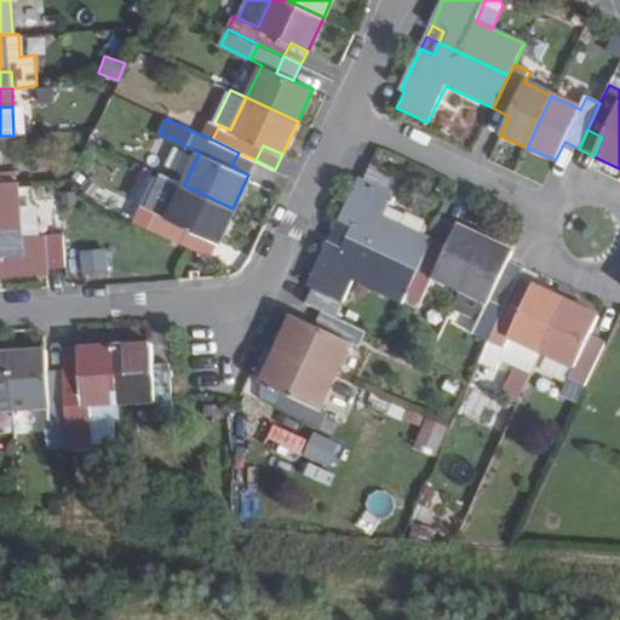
[(361,181),(357,178),(337,222),(350,228),(345,237),(418,271),(432,240),(384,218),(394,194),(406,199),(412,187),(368,165),(361,181)]
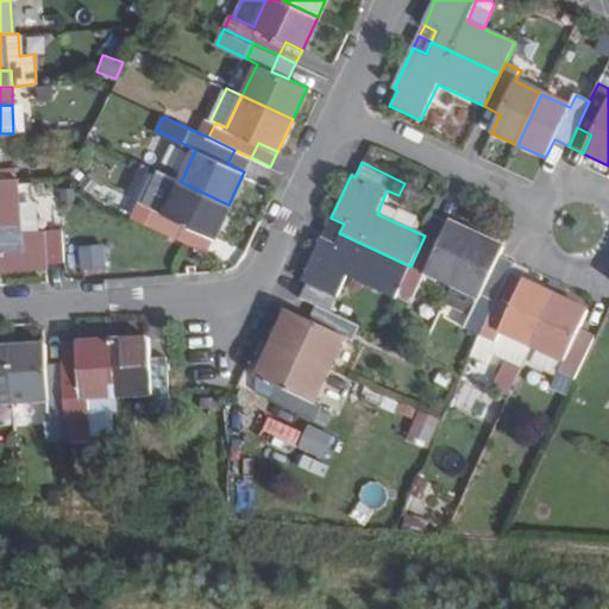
[(228,205),(181,182),(157,170),(142,202),(138,201),(132,217),(145,223),(190,243),(207,251),(228,205)]
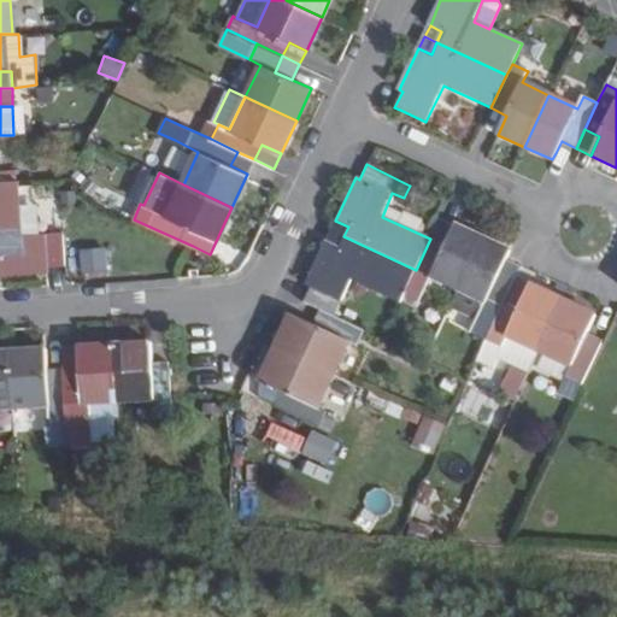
[(0,181),(0,262),(3,262),(3,275),(48,274),(48,266),(64,266),(63,234),(21,236),(18,181),(0,181)]
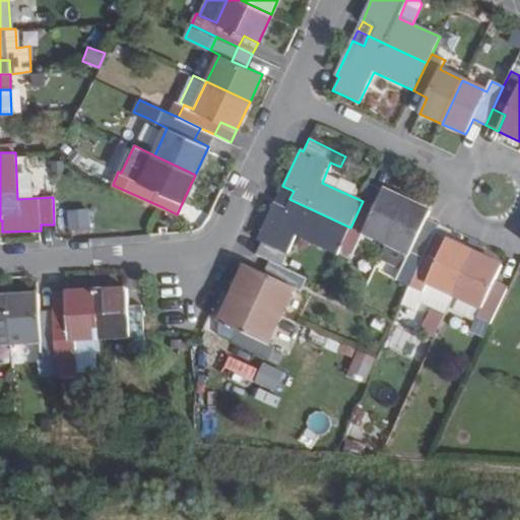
[(376,207),(383,190),(371,184),(363,201),(376,207)]
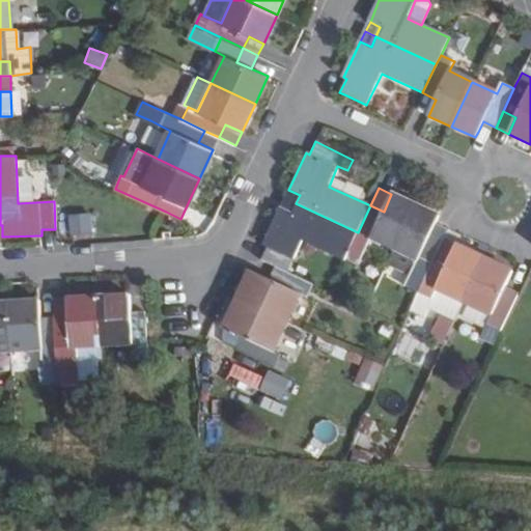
[(296,203),(300,195),(288,190),(284,198),(296,203)]
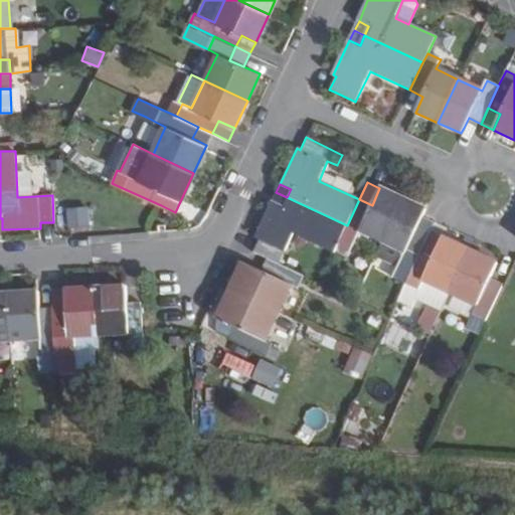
[(360,231),(382,241),(402,199),(379,188),(372,205),(359,199),(347,225),(342,234),(334,252),(347,259),(356,241),(360,231)]
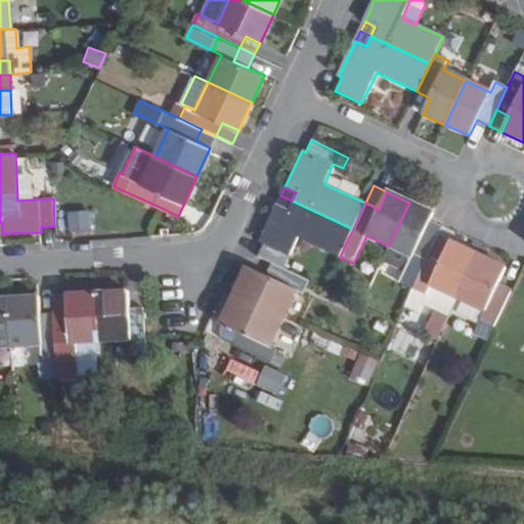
[(287,212),(292,201),(280,195),(275,207),(287,212)]
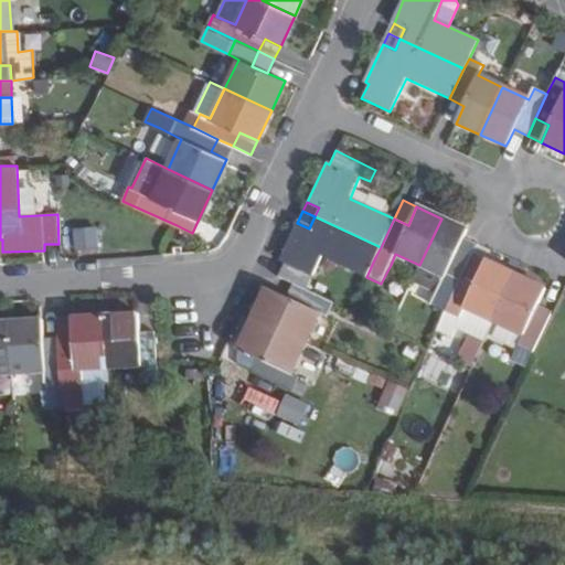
[(308,289),(323,257),(366,277),(375,257),(381,247),(315,216),(309,228),(297,223),(279,262),(285,263),(278,276),(290,281),(308,289)]
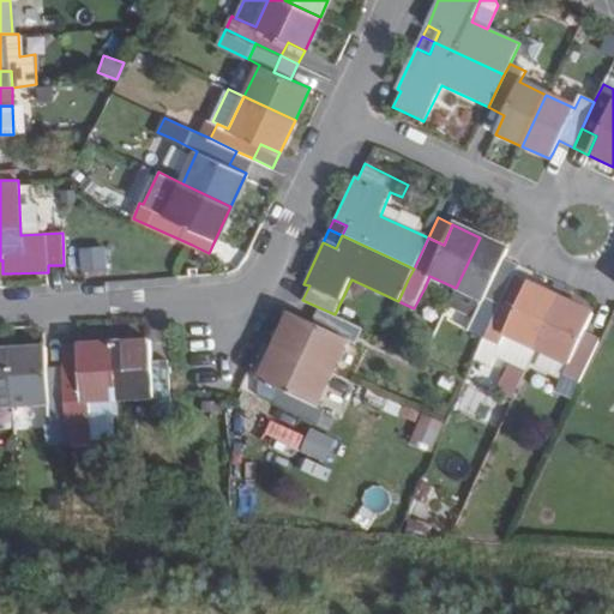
[(503,258),(507,250),(480,238),(456,288),(446,307),(474,319),(467,336),(481,342),(482,337),(491,321),(510,280),(517,264),(503,258)]
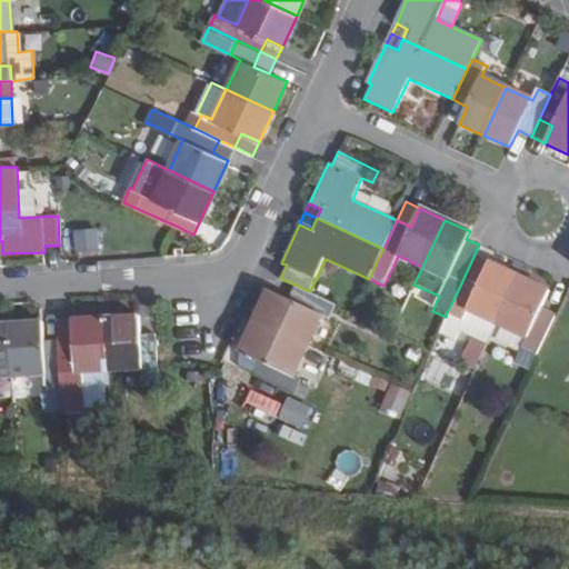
[(71,228),(73,251),(99,249),(98,227),(71,228)]
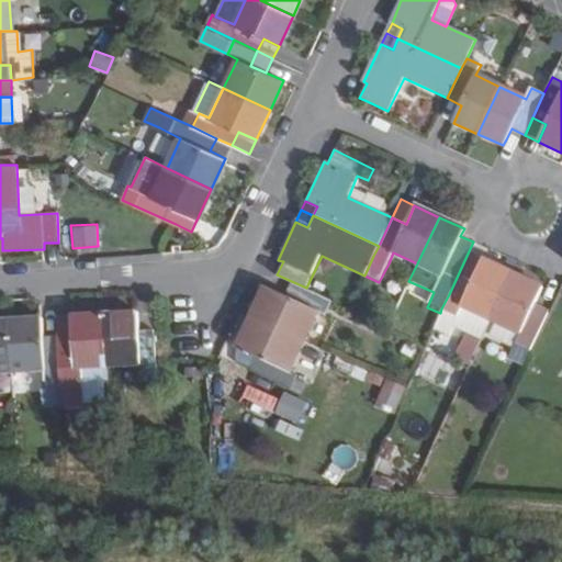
[(467,256),(449,294),(441,308),(456,315),(461,305),(491,318),(513,272),(482,258),(480,263),(467,256)]
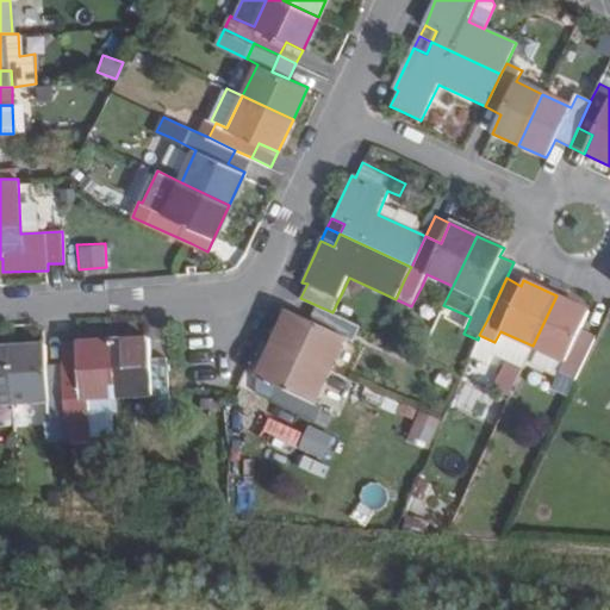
[(591,311),(556,296),(533,346),(539,349),(566,362),(561,374),(577,380),(598,337),(582,330),(591,311)]
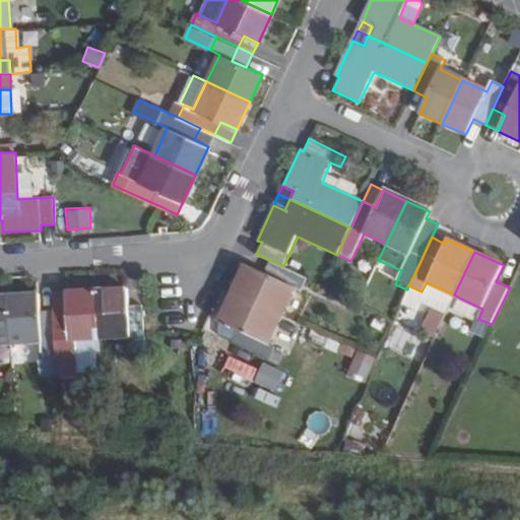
[(306,278),(283,266),(267,259),(261,272),(246,265),(233,294),(281,316),(294,288),(300,291),(306,278)]
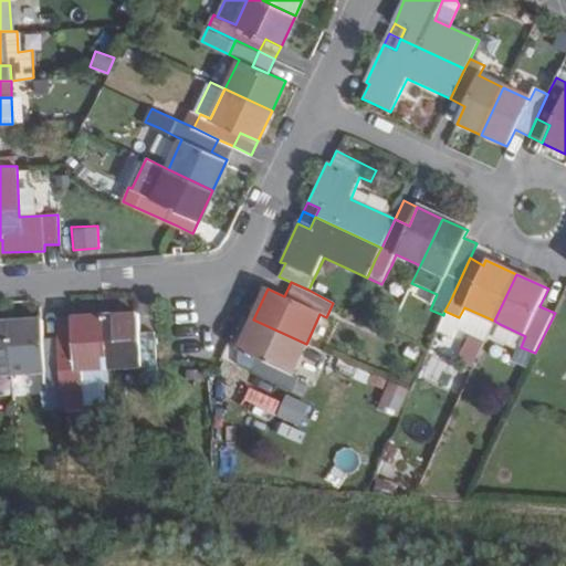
[(456,328),(484,343),(494,321),(464,307),(459,317),(444,311),(443,315),(436,332),(451,338),(456,328)]
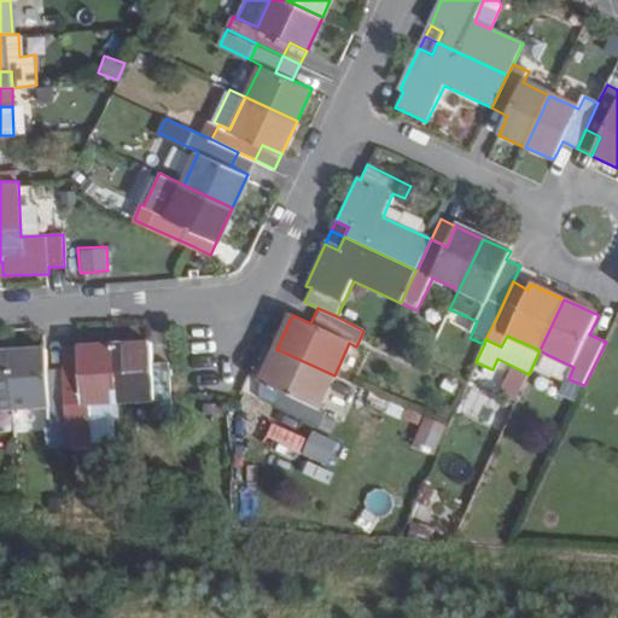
[(150,345),(115,348),(118,402),(152,401),(153,413),(169,412),(167,363),(151,363),(150,345)]
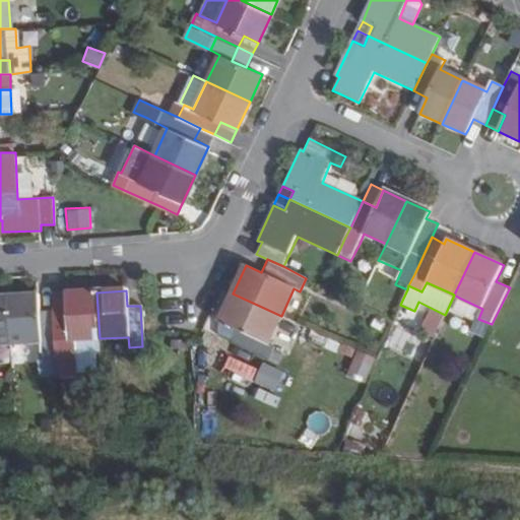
[(53,311),(56,366),(56,370),(55,371),(69,370),(69,356),(68,340),(96,338),(100,338),(96,293),(66,294),(66,310),(53,311)]
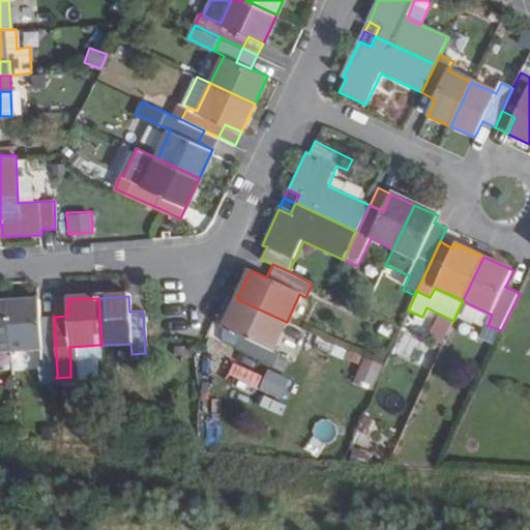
[(272,350),(287,322),(237,299),(225,328),(239,334),(233,348),(272,367),(278,353),(272,350)]
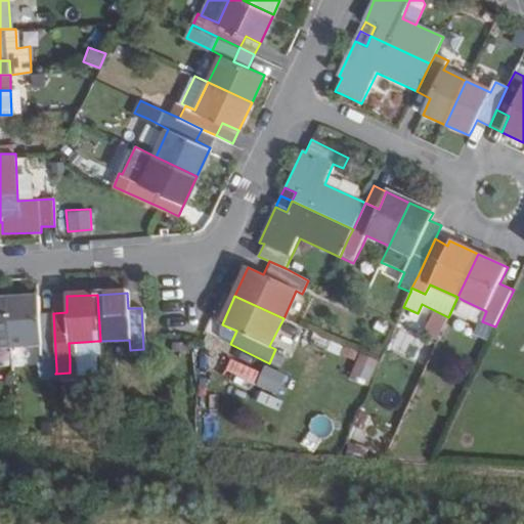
[(39,298),(7,300),(10,347),(41,345),(43,369),(56,368),(53,313),(40,314),(39,298)]
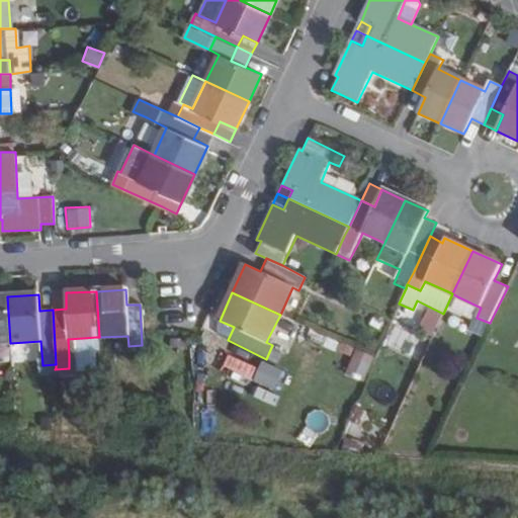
[(0,343),(10,343),(7,296),(0,296),(0,343)]
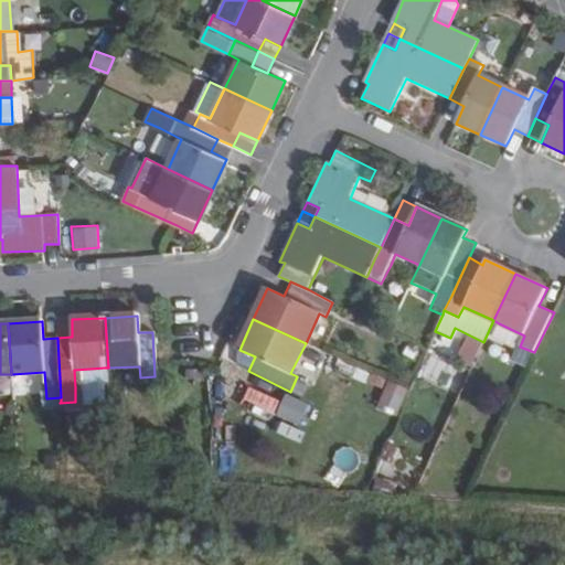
[(491,338),(518,351),(520,347),(524,336),(499,323),(491,338)]
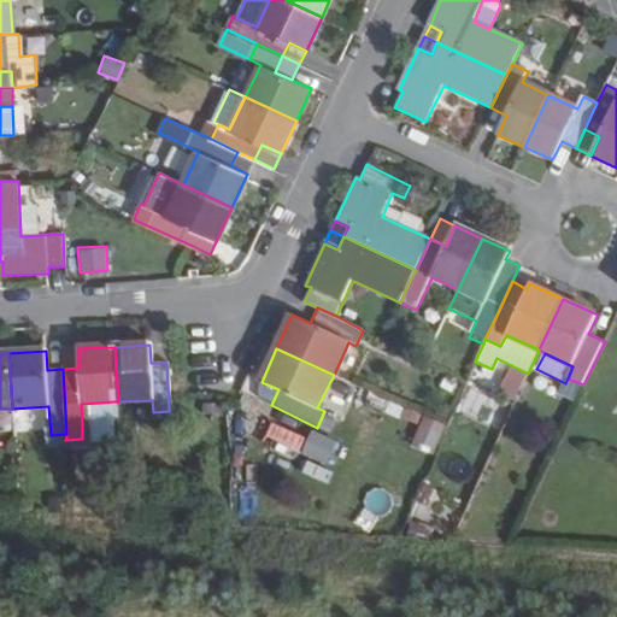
[(466,391),(459,415),(500,428),(509,404),(466,391)]
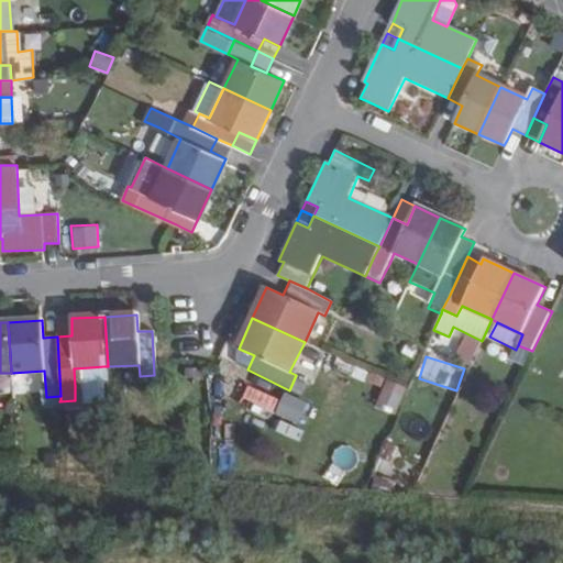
[(106,384),(105,366),(74,368),(75,386),(106,384)]
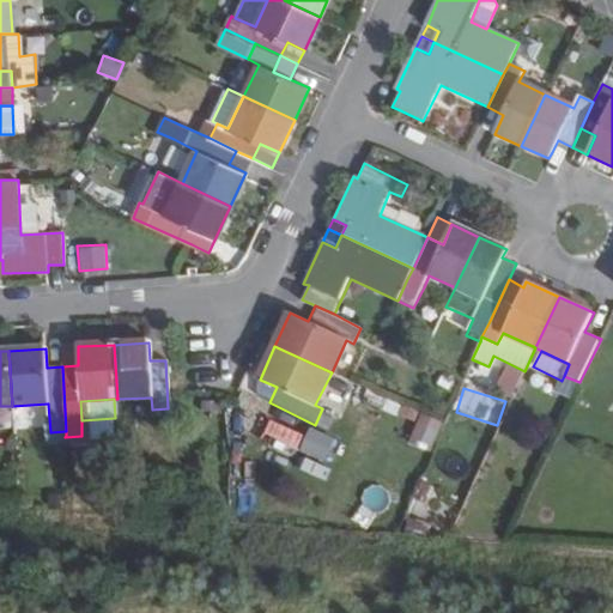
[(419,412),(406,442),(428,451),(441,422),(419,412)]
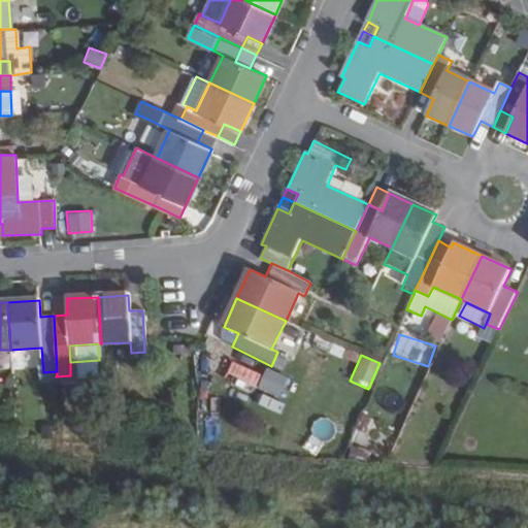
[(229,364),(225,380),(283,393),(287,376),(264,371),(264,372),(229,364)]
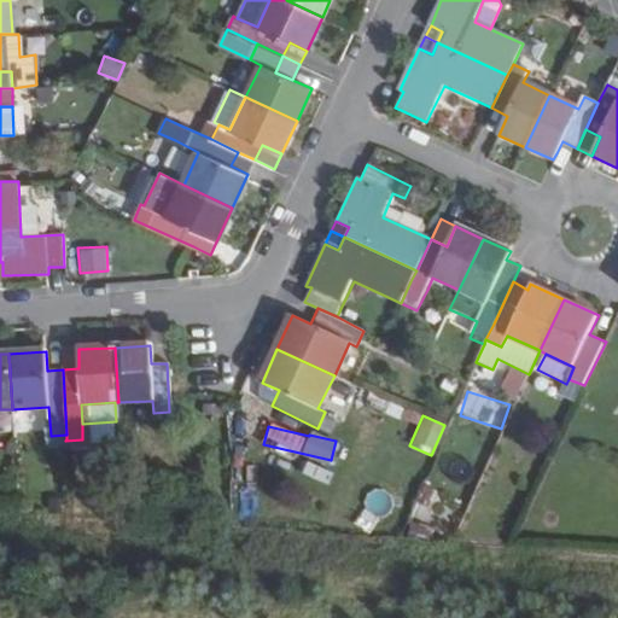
[(383,513),(391,496),(373,487),(363,503),(383,513)]
